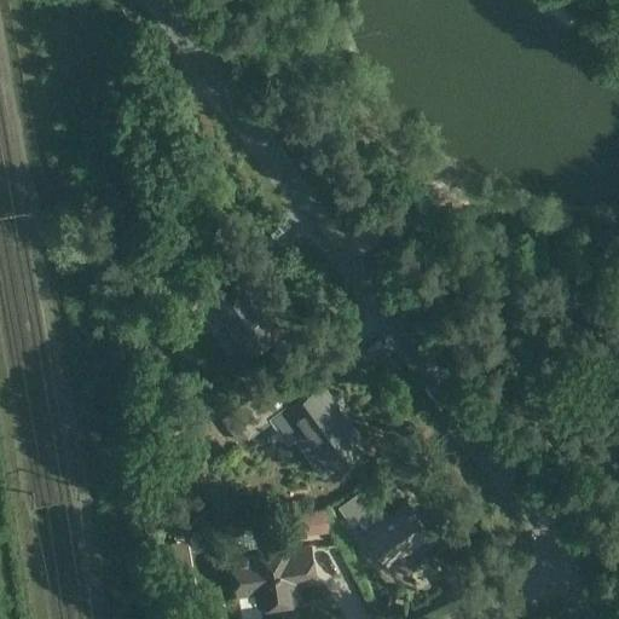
[(207,273),(180,293),(192,310),(207,299),(246,352),(279,328),(243,278),(221,293),(207,273)]
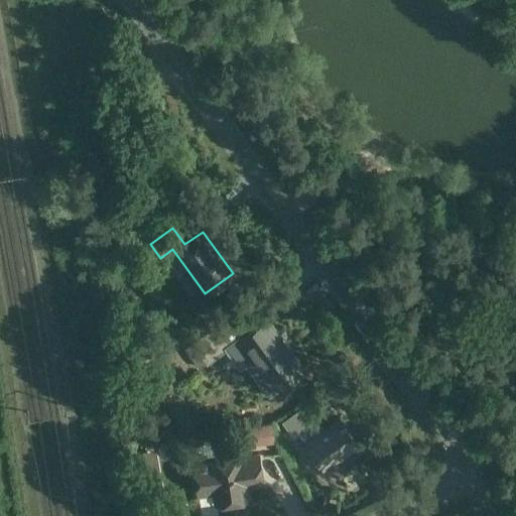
[(267,318),(249,332),(232,344),(247,366),(270,396),(274,393),(287,384),(304,371),(267,318)]
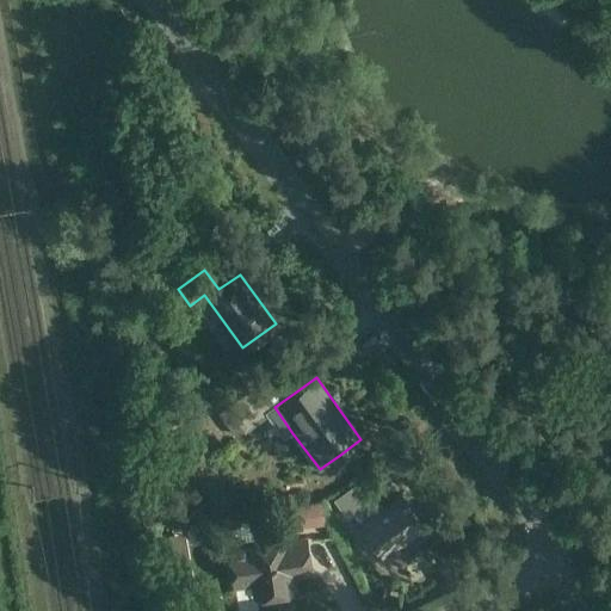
[(275,407),(295,393),(285,378),(260,397),(253,388),(217,414),(235,438),(267,417),(284,439),(292,433),(275,407)]
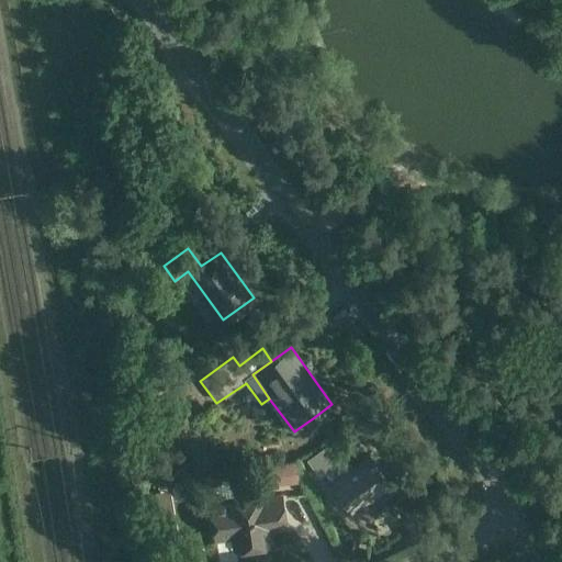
[(173,413),(171,383),(149,384),(152,414),(173,413)]
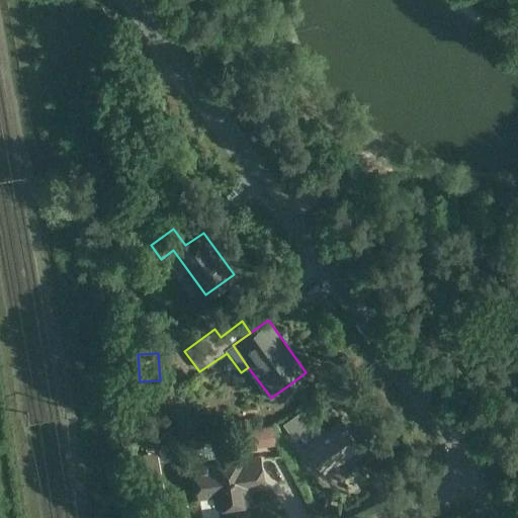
[(308,406),(282,424),(294,440),(305,432),(313,442),(306,446),(325,471),(359,446),(341,421),(326,432),(308,406)]
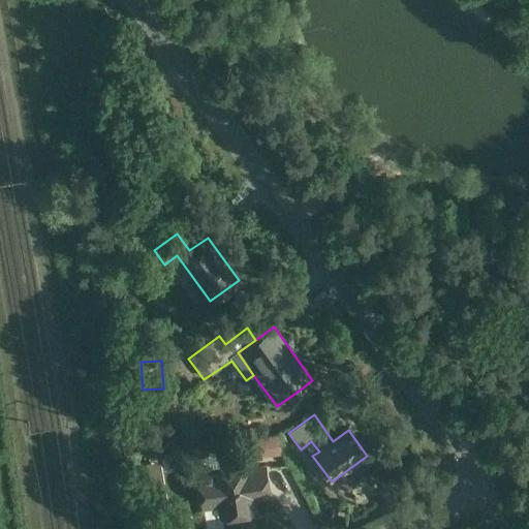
[(278,450),(277,438),(267,439),(268,453),(278,450)]
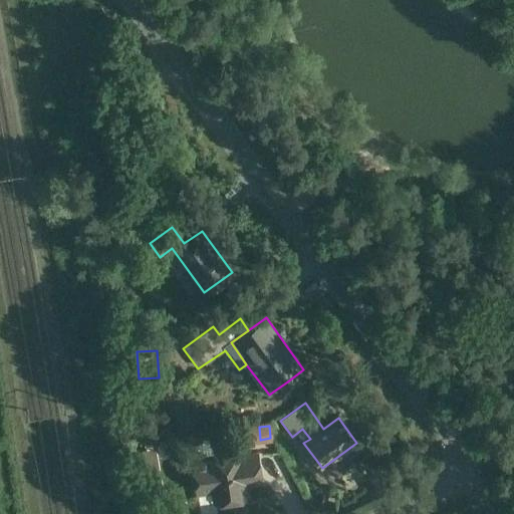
[(142,451),(144,466),(158,464),(156,448),(142,451)]
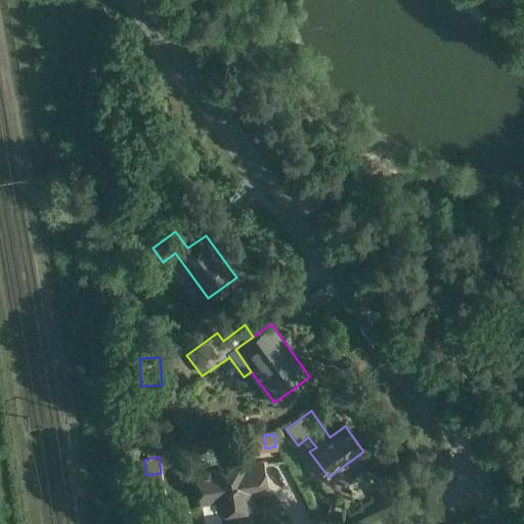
[(261,463),(197,473),(202,500),(217,497),(219,511),(252,506),(250,492),(265,490),(261,463)]
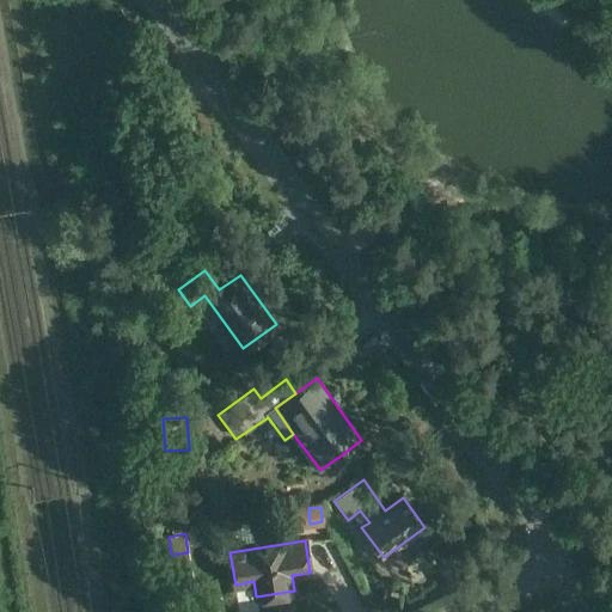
All buildings are outlined.
